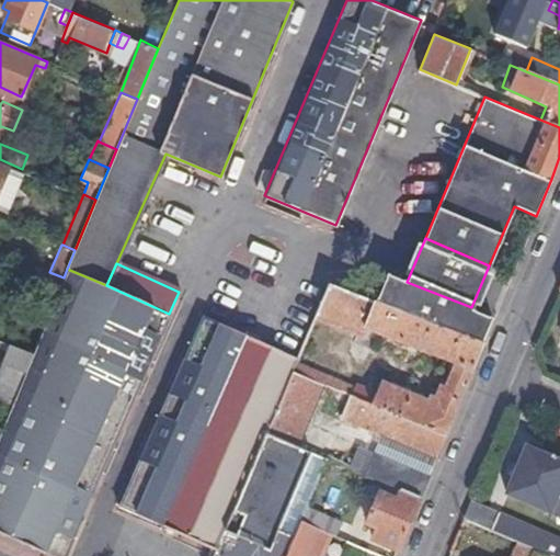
[(106,285),(67,269),(64,278),(53,302),(33,352),(11,404),(0,430),(0,531),(54,555),(63,555),(169,314),(106,285)]
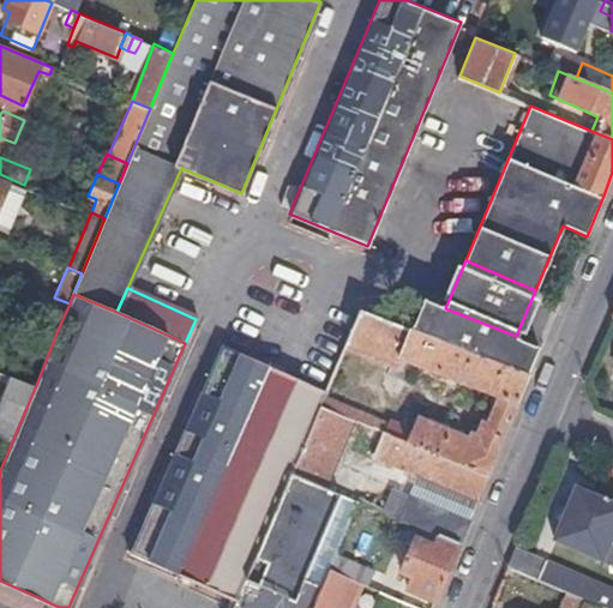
[(527,375),(540,347),(516,336),(445,308),(424,300),(410,330),(527,375)]
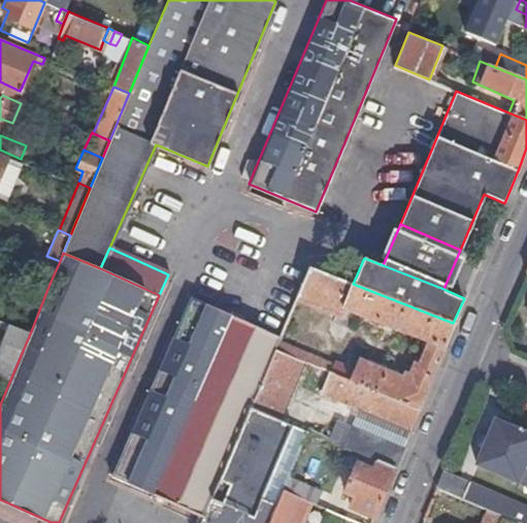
[(438,360),(453,323),(353,284),(308,267),(295,298),(338,315),(342,305),(427,338),(422,352),(438,360)]
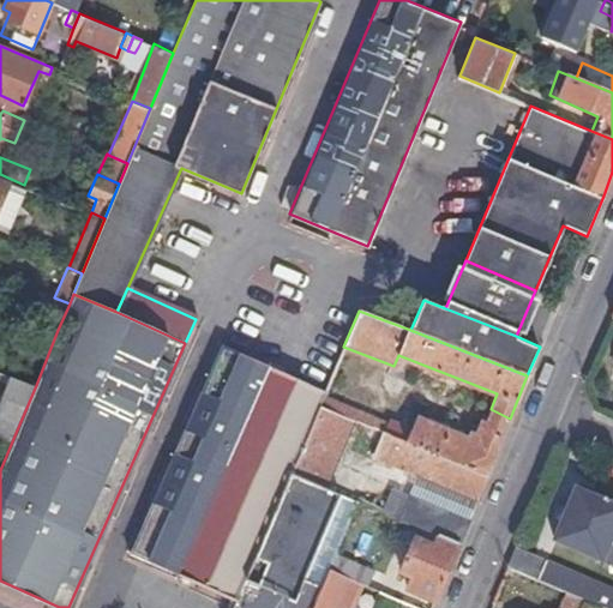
[(319,404),(324,391),(222,347),(131,552),(218,591),(235,599),(245,578),(290,470),(319,404)]
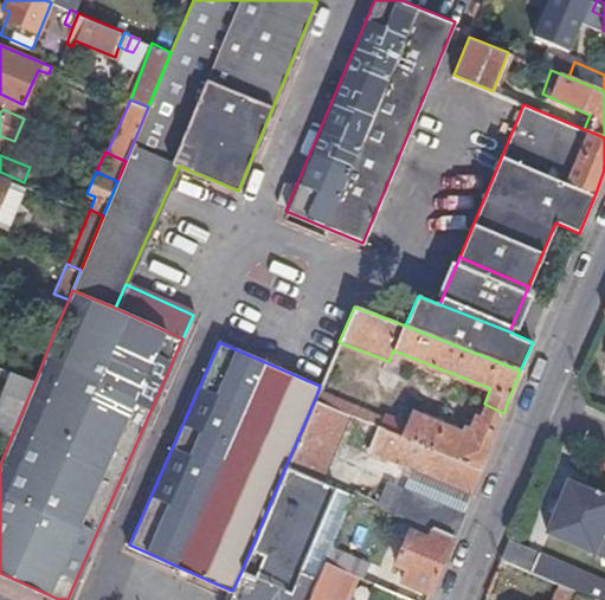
[(0,410),(2,411),(0,417),(0,430),(12,436),(36,380),(10,369),(0,393),(0,410)]
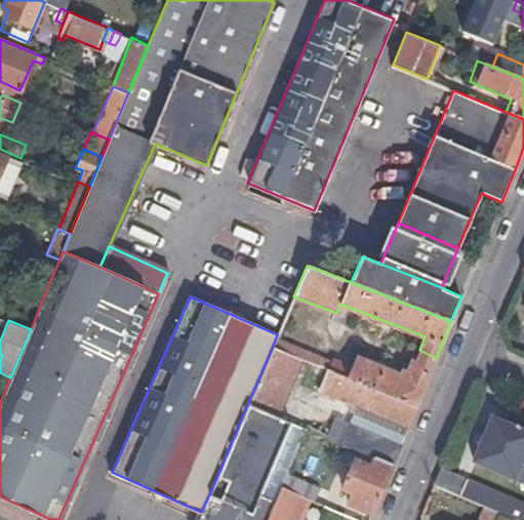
[(300,357),(273,346),(248,402),(277,414),(300,357)]
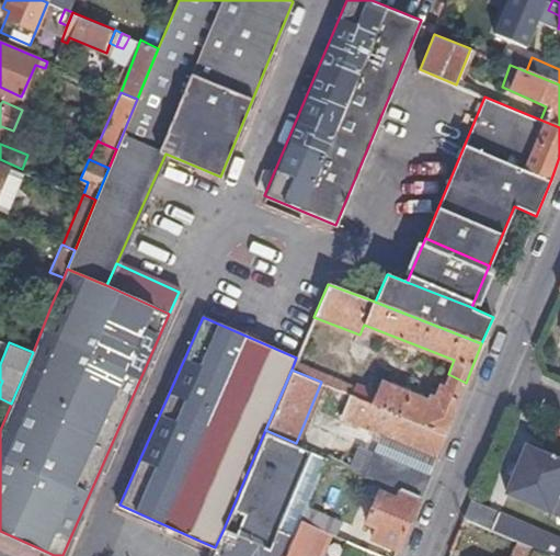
[(460,396),(466,383),(448,374),(443,388),(460,396)]
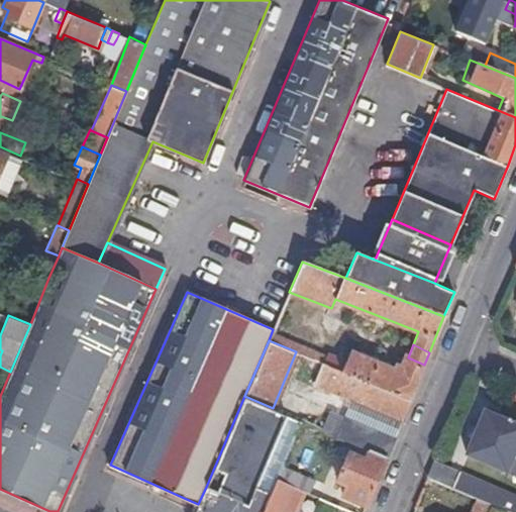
[(409,399),(424,365),(408,357),(403,367),(394,363),(393,366),(351,349),(341,371),(409,399)]
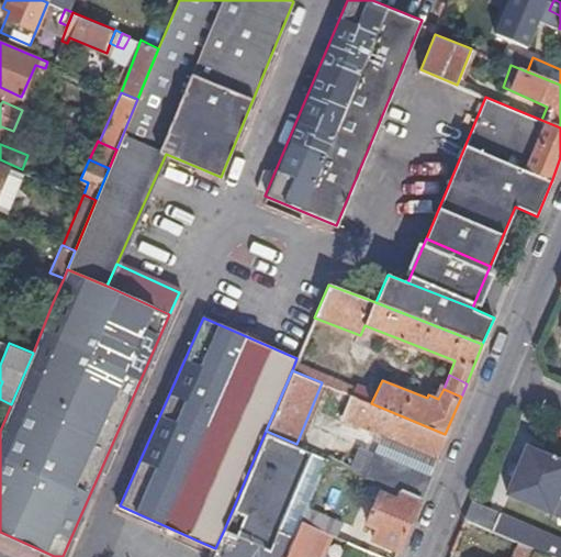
[(436,457),(445,434),(371,403),(351,396),(343,418),(382,435),(436,457)]
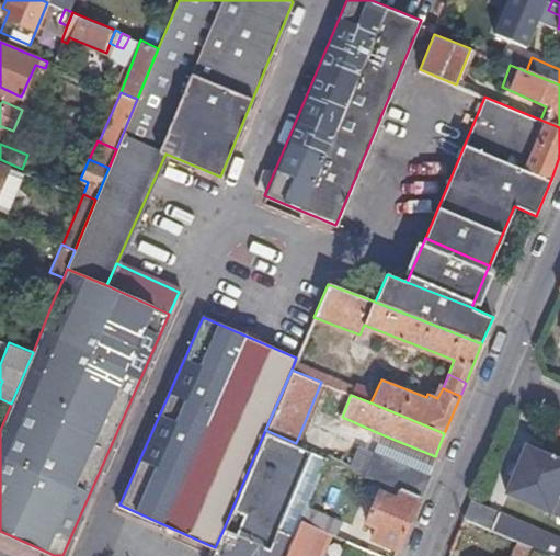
[(296,443),(265,430),(224,529),(254,541),(261,525),(270,505),(290,513),(300,518),(306,506),(327,456),(324,455),(296,443)]
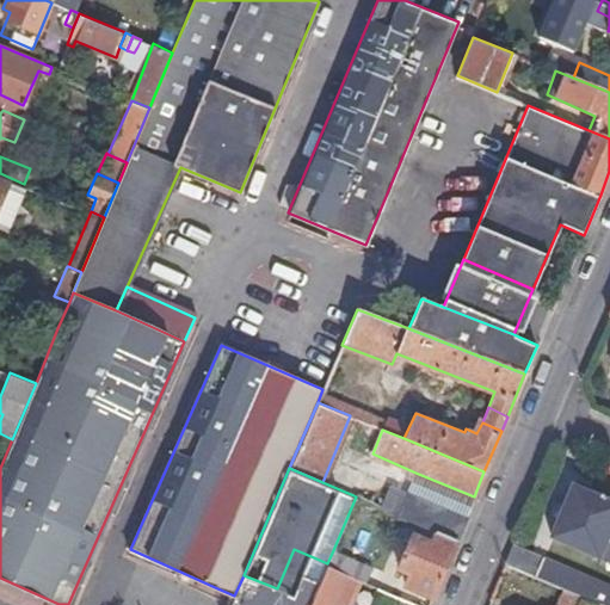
[(470,505),(474,497),(416,473),(408,489),(467,513),(470,505)]
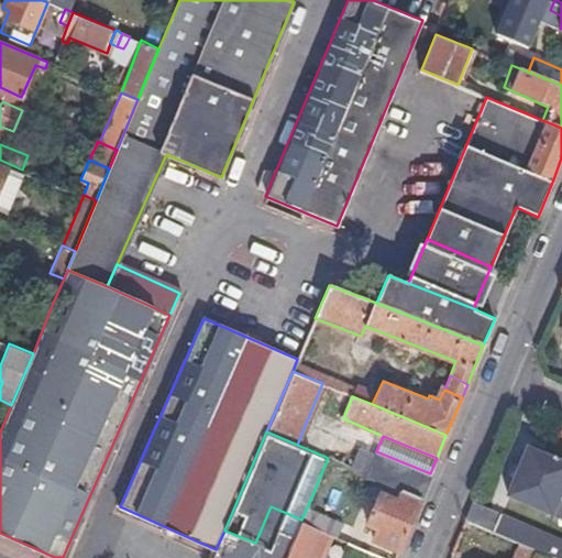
[(561,485),(561,461),(527,447),(508,494),(561,517),(561,493),(559,493),(561,485)]
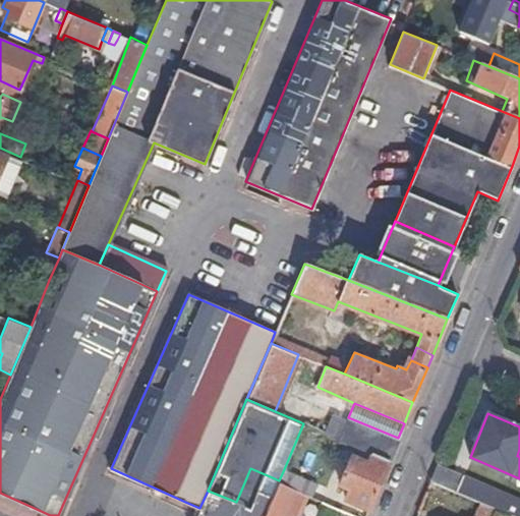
[(305,414),(301,422),(303,423),(331,435),(335,426),(305,414)]
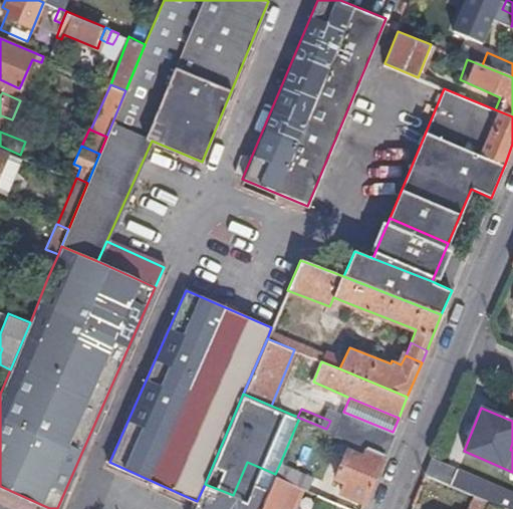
[(383,453),(393,432),(343,412),(334,432),(365,446),(383,453)]
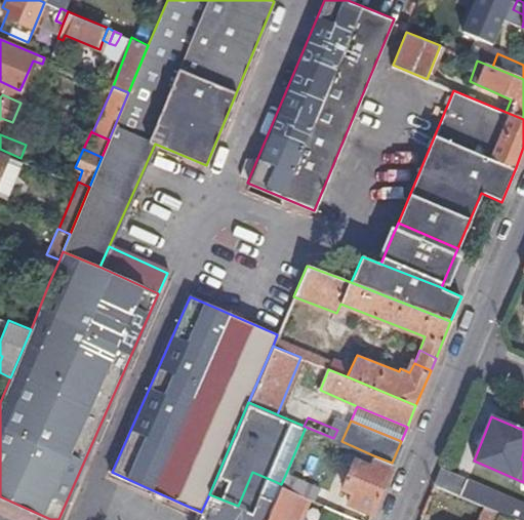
[(380,488),(392,463),(373,455),(370,466),(354,458),(341,487),(352,492),(349,503),(371,512),(380,488)]
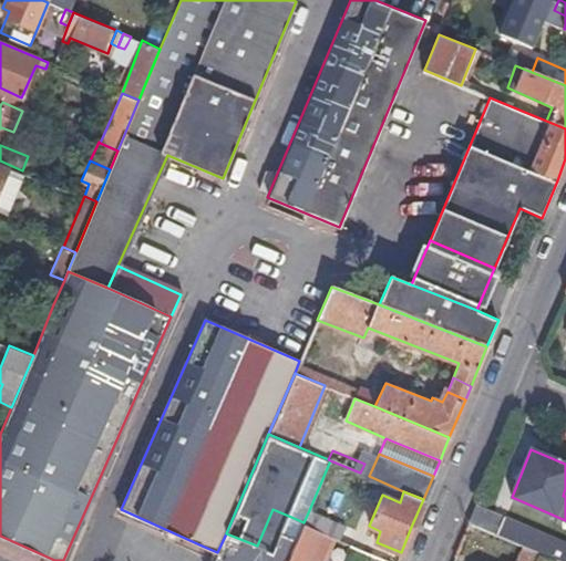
[(565,560),(565,541),(475,504),(469,520),(523,543),(534,548),(557,558),(565,560)]
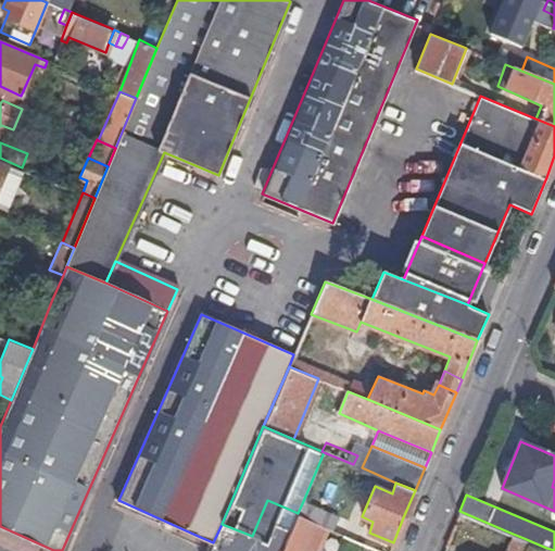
[(298,513),(329,527),(335,515),(303,501),(298,513)]
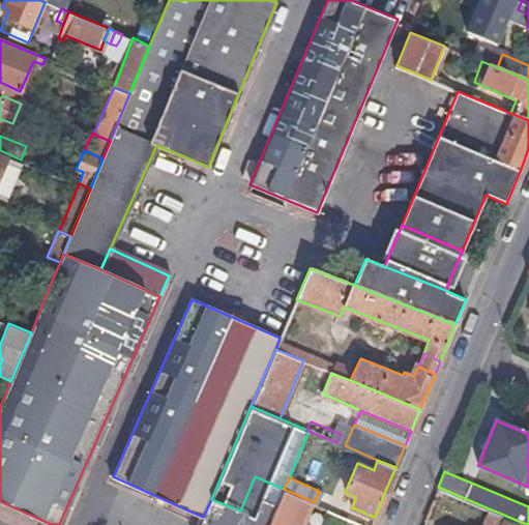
[(284,491),(284,489),(274,485),(271,493),(274,495),(281,497),(284,491)]
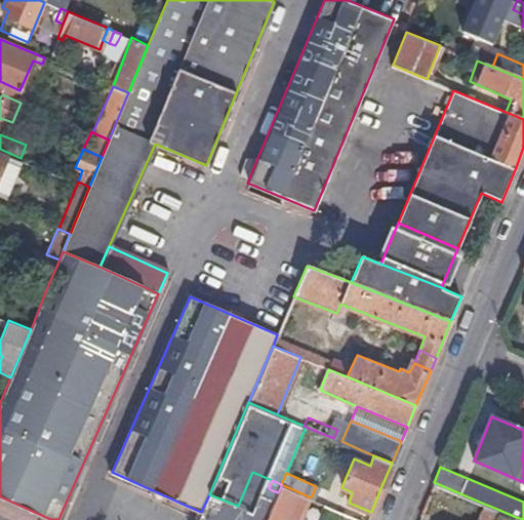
[(284,519),(296,493),(281,486),(278,492),(266,519),(284,519)]
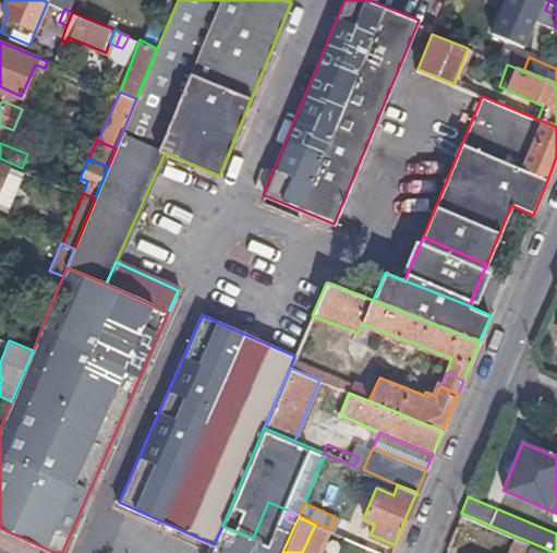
[(282,552),(295,524),(289,521),(276,552),(282,552)]
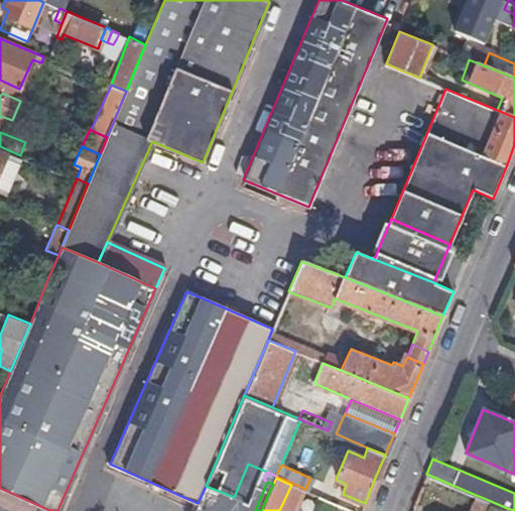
[(240,483),(234,497),(239,499),(245,485),(240,483)]
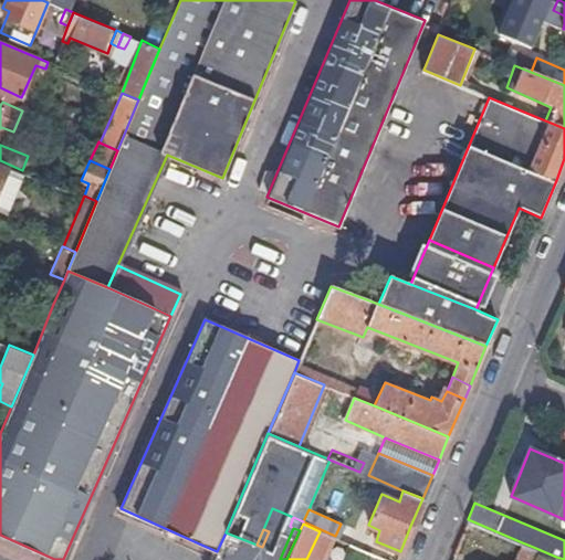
[(527,559),(533,547),(522,542),(513,559),(527,559)]
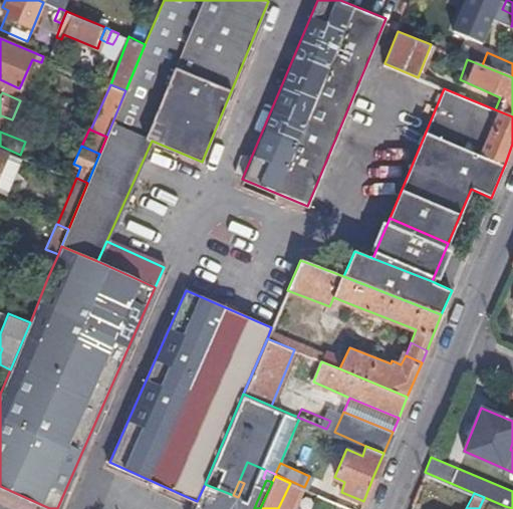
[(503,508),(505,506),(484,497),(479,508),(503,508)]
